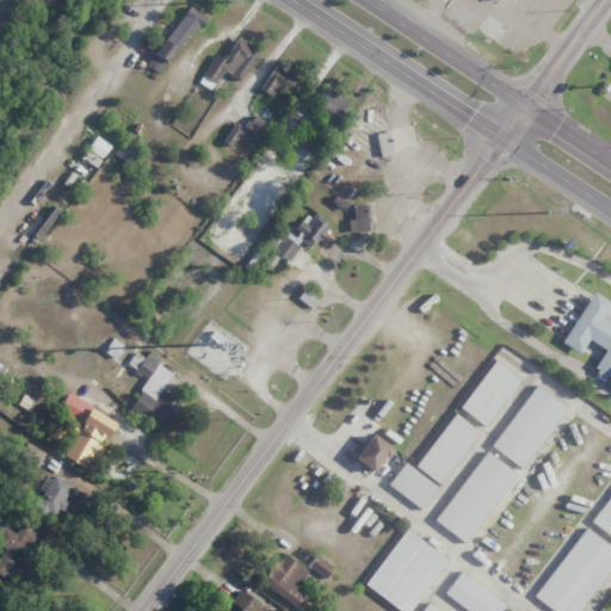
[(202,14),(187,5),(148,67),(164,76),(202,14)]
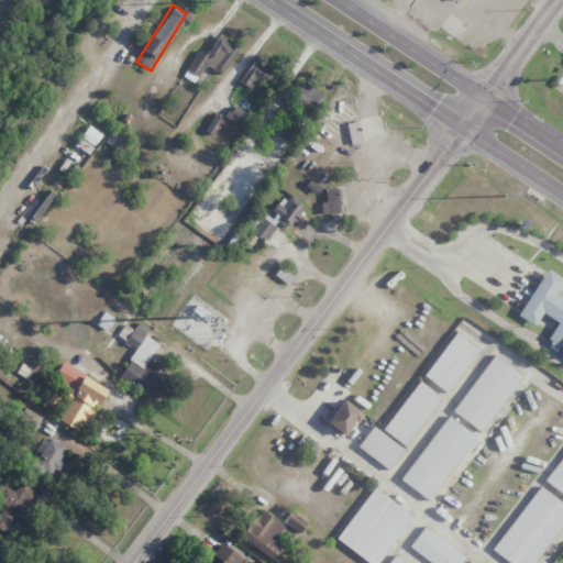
[(222,76),(239,45),(219,34),(207,55),(197,50),(183,77),(195,84),(205,66),(222,76)]
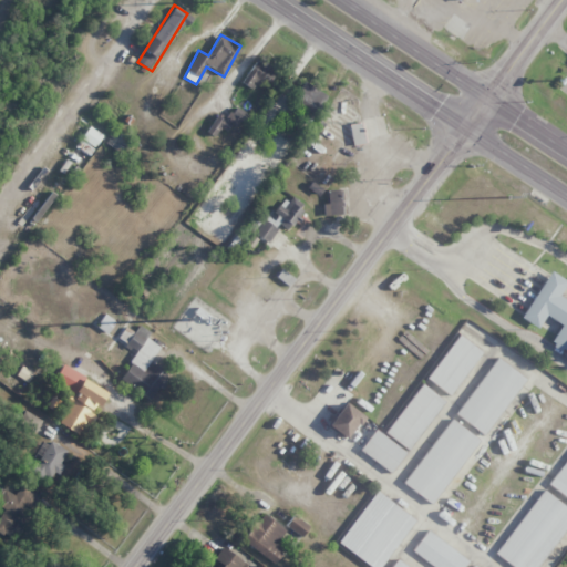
[(276,71),(255,60),(243,84),(254,91),(259,81),(268,86),(276,71)]
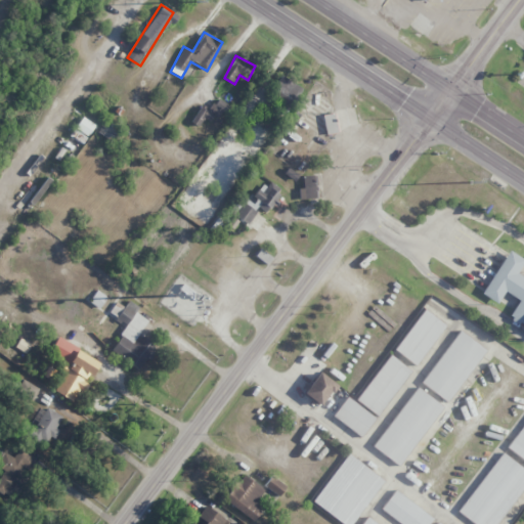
[(269,94),(292,105),(302,87),(279,76),(269,94)]
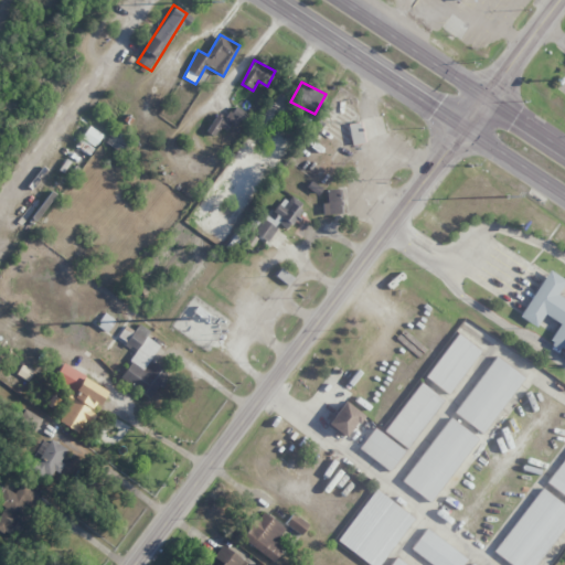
[(247,116),(236,106),(225,118),(236,128),(247,116)]
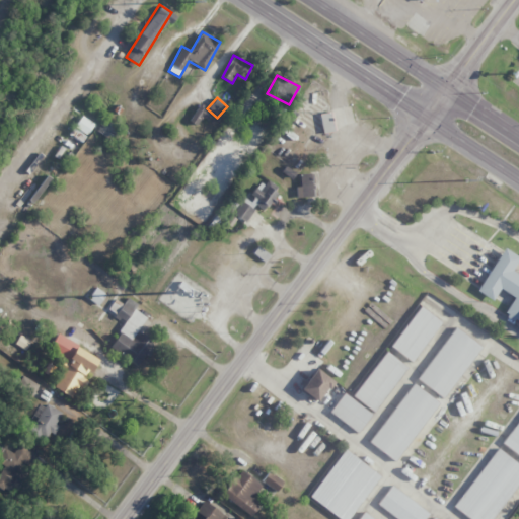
[(211,113),(197,105),(190,121),(197,125),(201,117),(208,120),(211,113)]
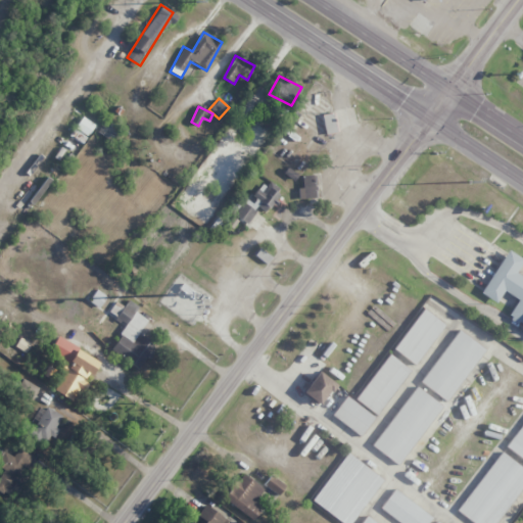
[(326,135),(337,132),(332,112),(321,115),(326,135)]
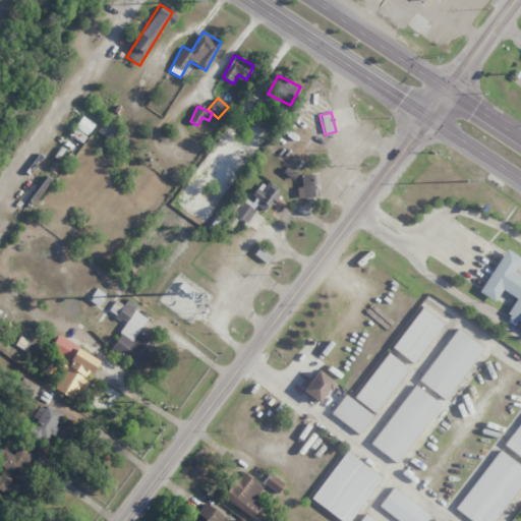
[(94,124),(81,116),(74,127),(87,135),(94,124)]
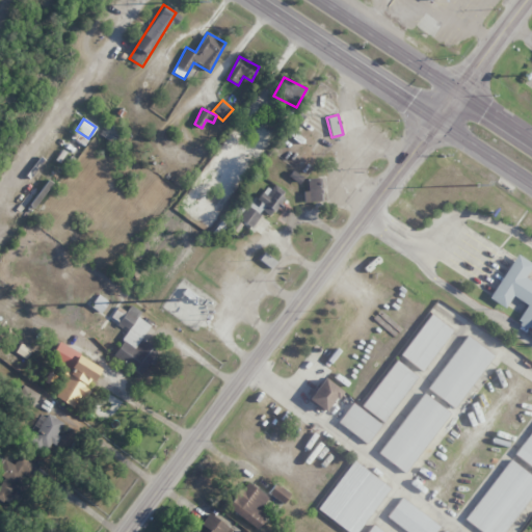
[(308,191),(303,191),(304,203),(321,202),(320,178),(307,179),(308,191)]
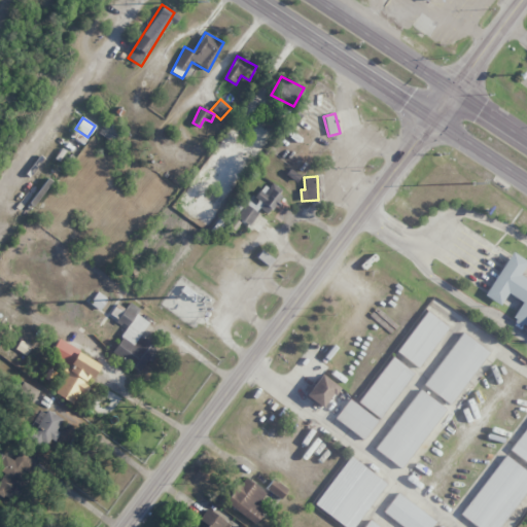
[(250,226),(258,209),(270,214),(283,189),(267,181),(254,205),(245,200),(235,218),(250,226)]
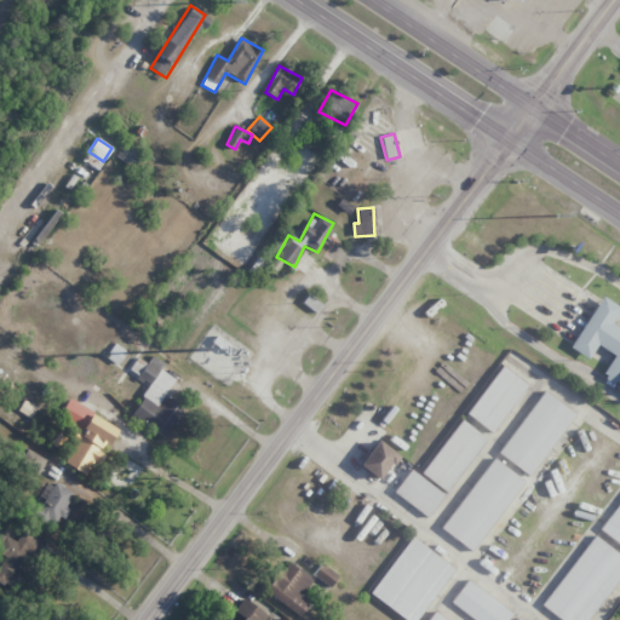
[(167,437),(184,409),(164,397),(176,379),(160,369),(164,365),(150,356),(137,379),(149,386),(131,415),(167,437)]
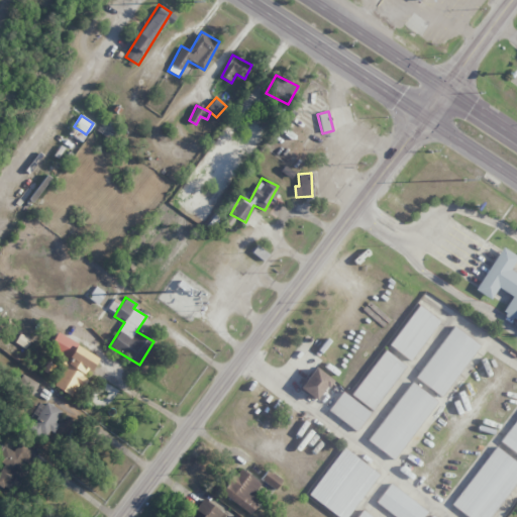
[(440,323),(411,364),(391,348),(421,308),(440,323)]
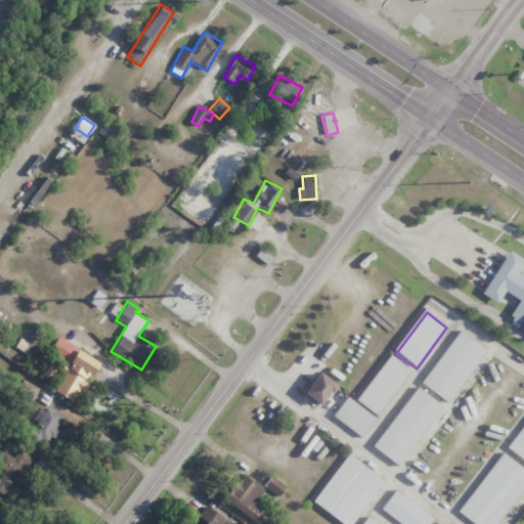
[(423,384),(463,333),(488,353),(449,404),(423,384)]
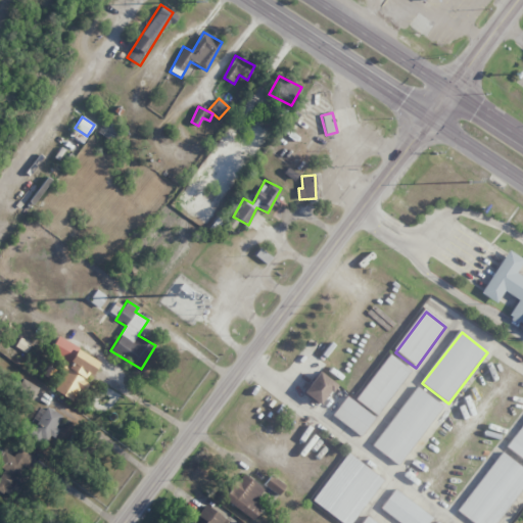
[(98,359),(56,338),(49,352),(67,362),(53,390),(73,399),(79,388),(83,390),(98,359)]
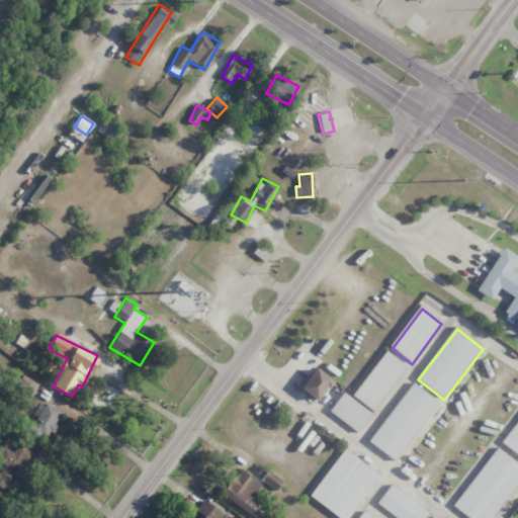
[(354,398),(386,353),(408,369),(375,413),(354,398)]
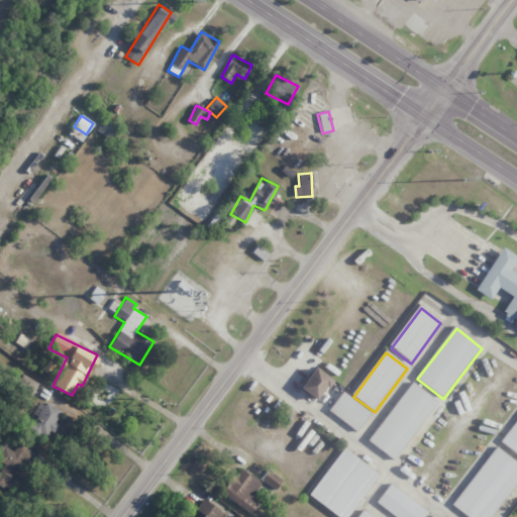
[(302,392),(317,372),(331,383),(316,402),(302,392)]
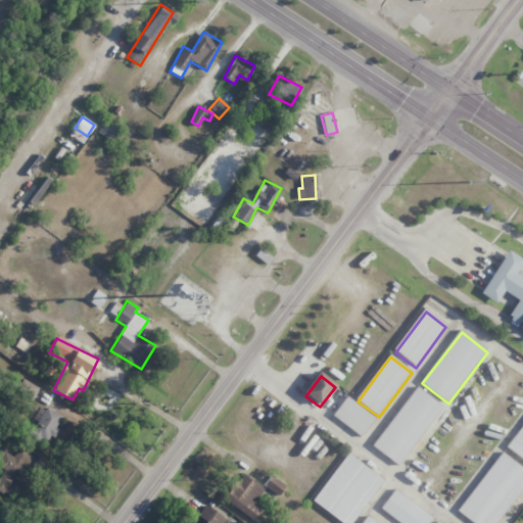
[(420,390),(440,407),(395,462),(376,446),(420,390)]
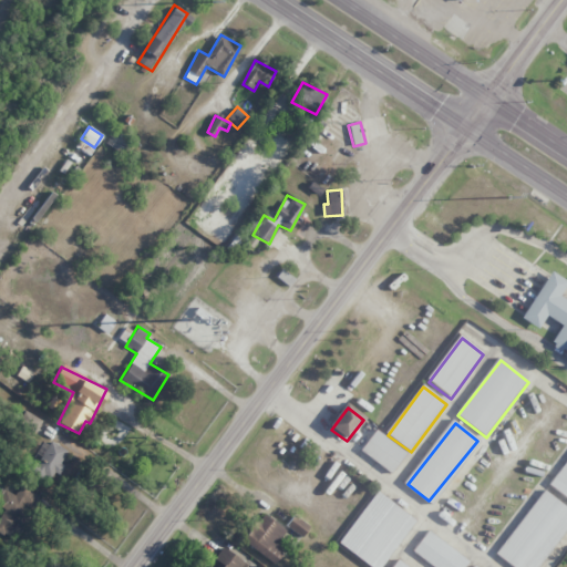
[(379,433),(408,456),(392,475),(363,452),(379,433)]
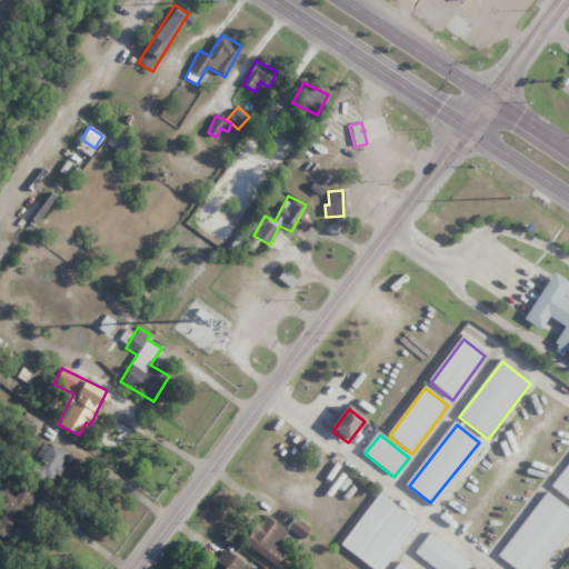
[(68,452),(51,442),(47,448),(41,445),(36,456),(39,458),(31,470),(52,482),(62,466),(60,465),(68,452)]
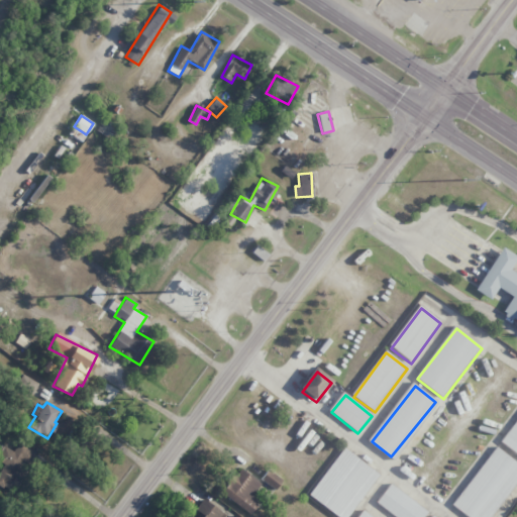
[(516,451),(503,441),(516,423),(516,451)]
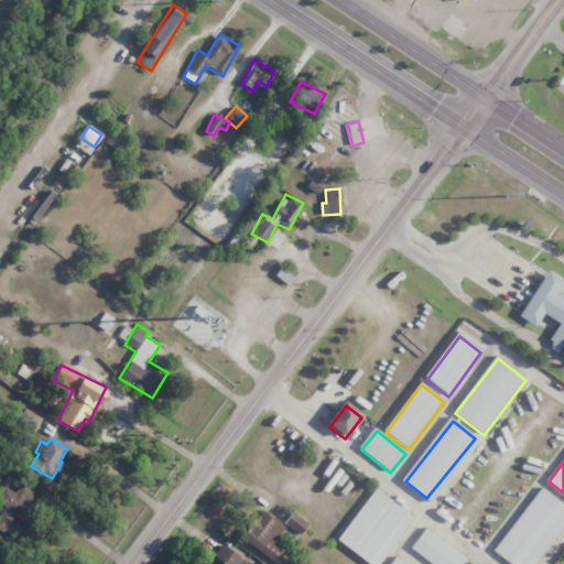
[(39,491),(20,481),(14,492),(6,488),(0,498),(0,527),(14,535),(28,509),(30,510),(39,491)]
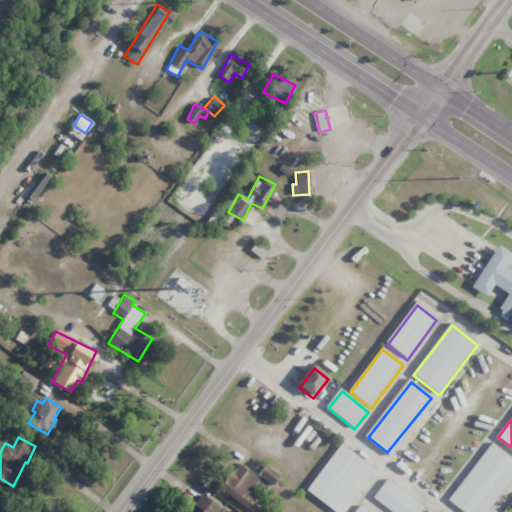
[(333,511),(307,491),(343,445),(377,472),(345,511),(333,511)]
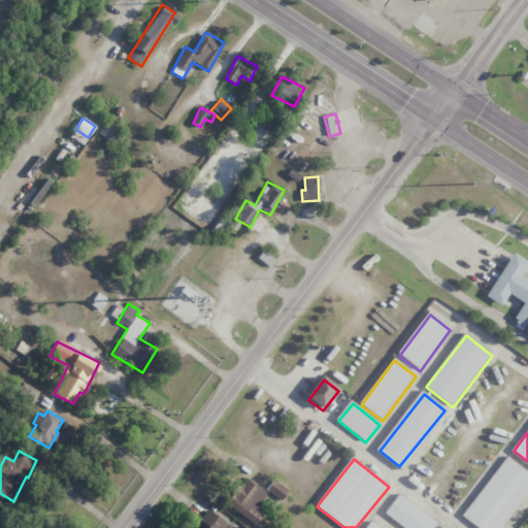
[(476,527),(464,518),(509,460),(527,473),(527,494),(502,527),(476,527)]
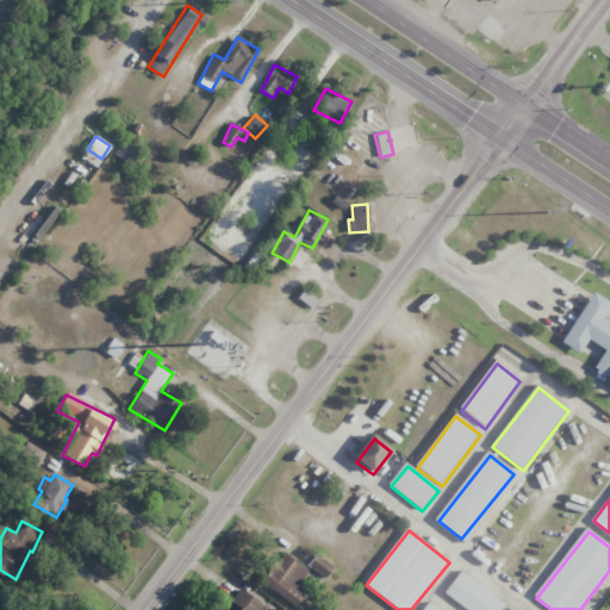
[(307,571),(285,553),(261,582),(293,607),(303,596),(294,589),(307,571)]
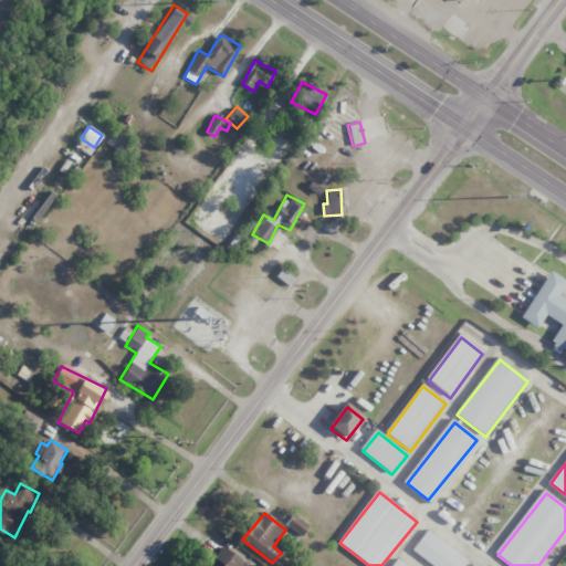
[(285,524),(301,536),(310,525),(293,513),(285,524)]
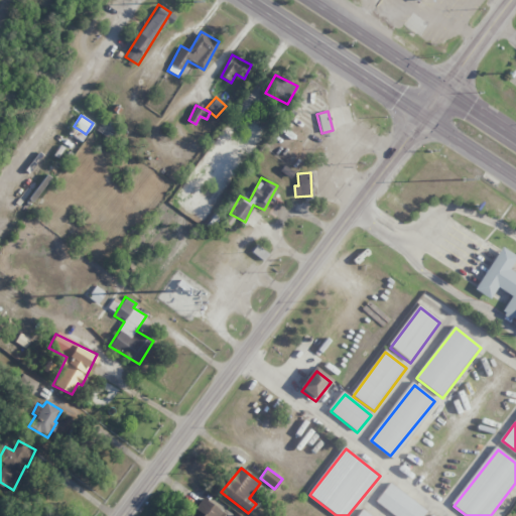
[(427,511),(423,515),(396,515),(379,502),(393,485),(427,511)]
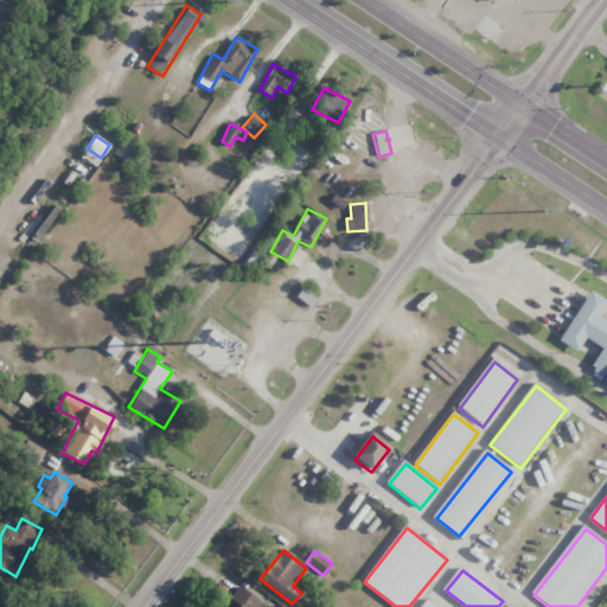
[(262,606),(264,604),(238,586),(223,606),(262,606)]
